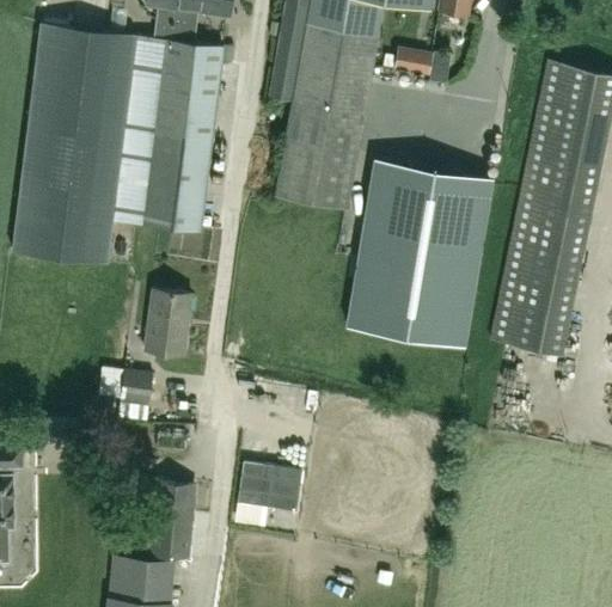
[(152,38),(40,25),(11,252),(105,264),(111,222),(199,233),(220,67),(231,65),(233,49),(193,44),(196,14),(228,18),(230,0),(145,0),(145,7),(157,8),(152,38)]
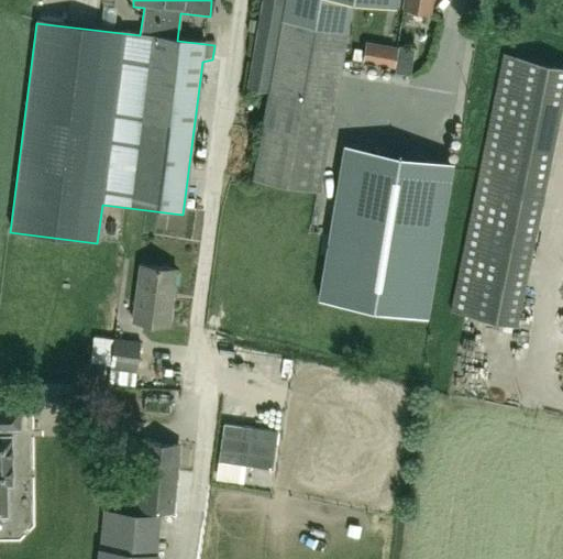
[(262,0),(262,4),(246,90),(268,95),(252,182),(318,194),(352,0),(262,0)]
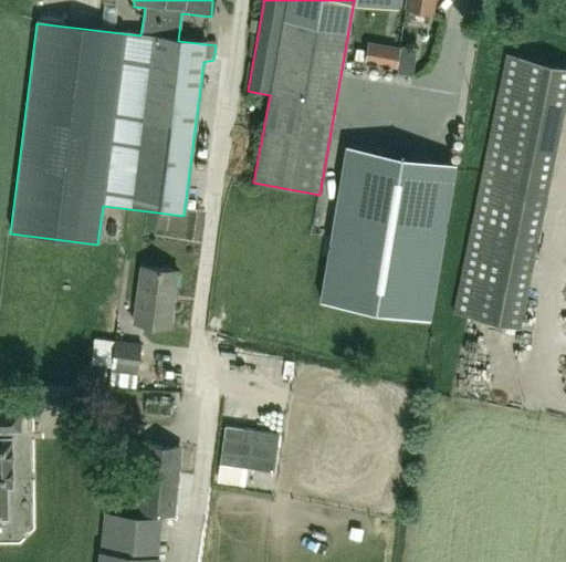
[(407,0),(406,10),(430,14),(432,0),(407,0)]
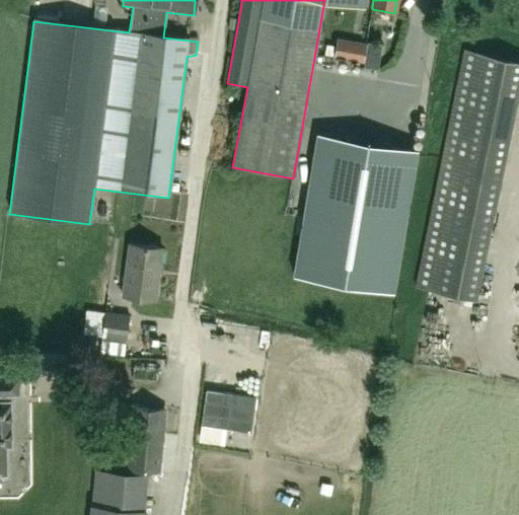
[(332,61),(363,66),(366,46),(336,41),(332,61)]
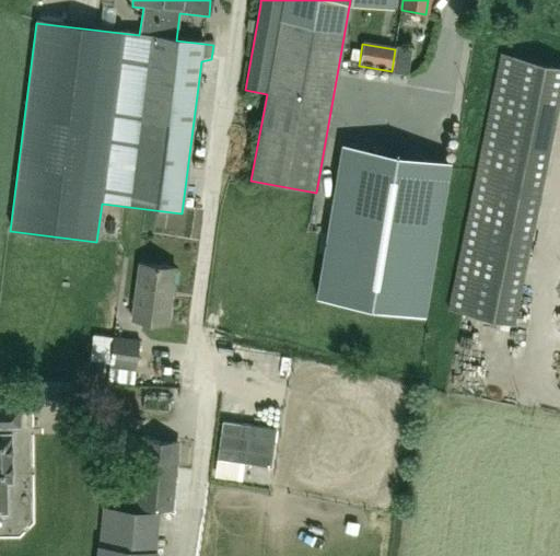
[(557,107),(559,107),(559,68),(500,56),(447,313),(512,326),(557,107)]
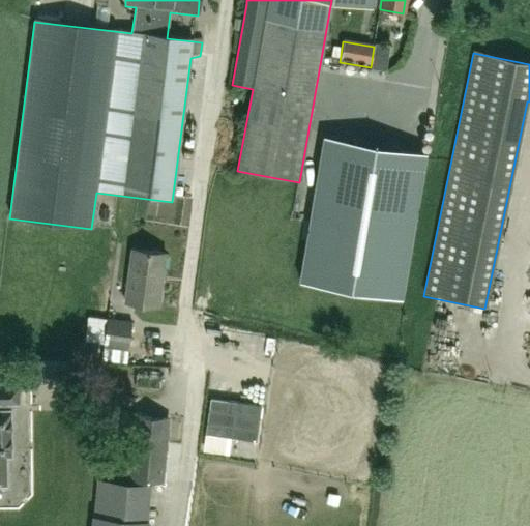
[(323,139),(298,284),(402,300),(425,156),(323,139)]
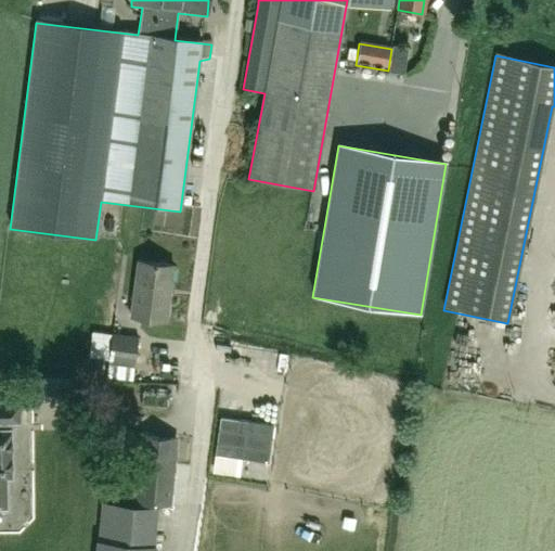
[(130,319),(165,324),(172,269),(137,264),(130,319)]
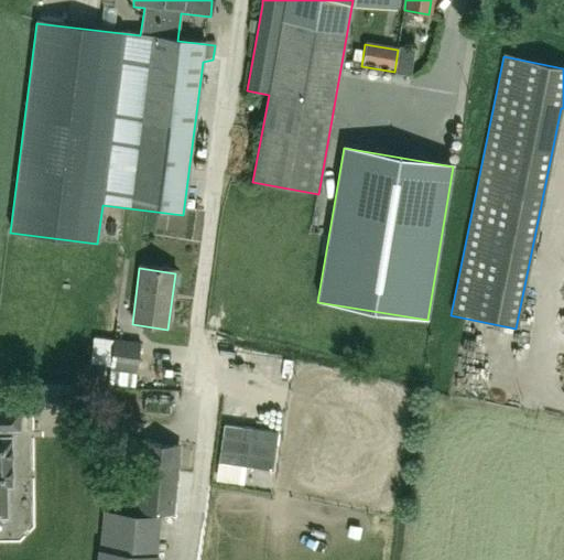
[(114,343),(110,369),(107,387),(133,390),(140,346),(114,343)]
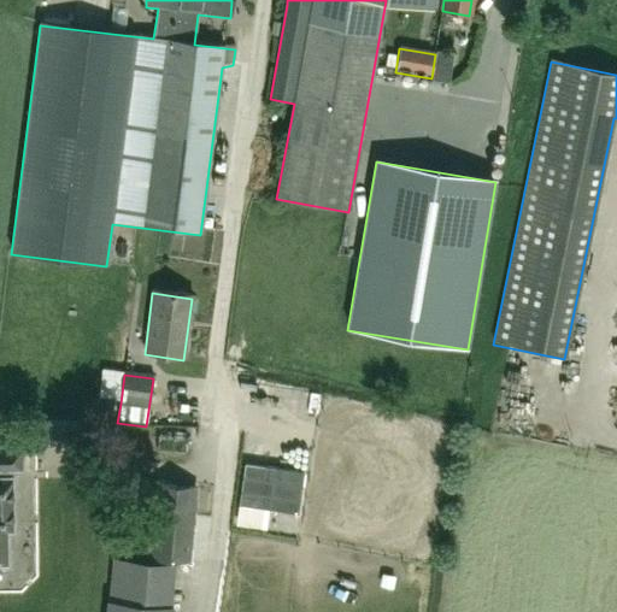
[(0,566),(6,568),(6,534),(12,533),(12,481),(7,481),(7,472),(22,472),(22,451),(0,449),(0,566)]
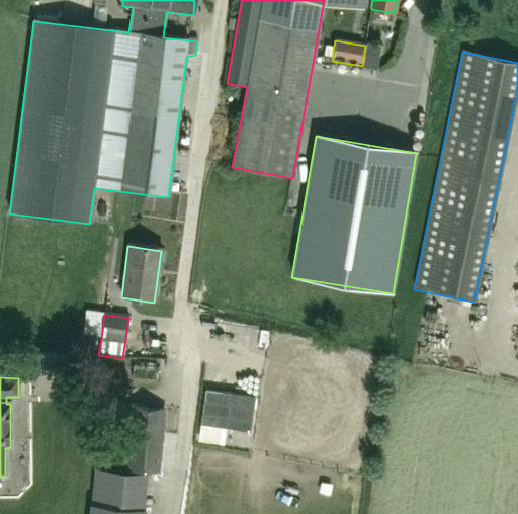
[(158,473),(163,413),(132,410),(126,469),(158,473)]
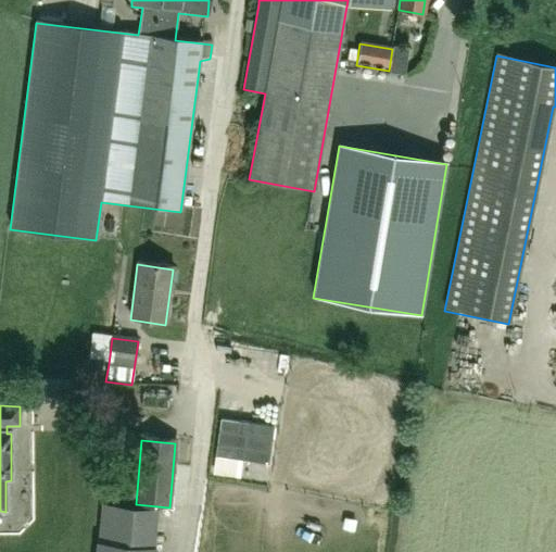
[(152,551),(155,511),(104,506),(100,548),(100,551),(152,551)]
